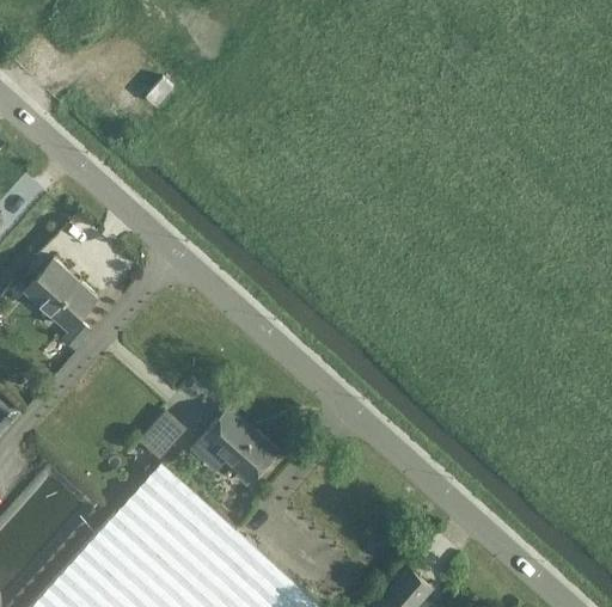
[(163,79),(146,97),(157,106),(173,89),(163,79)]
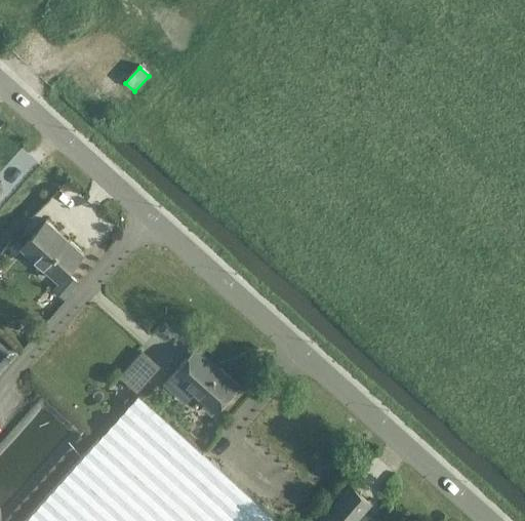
[(21,249),(23,252),(34,263),(58,284),(59,283),(83,256),(44,223),(21,249)]
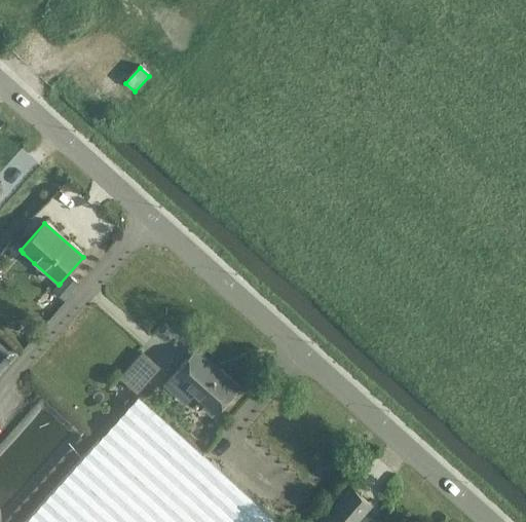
[(72,295),(60,284),(59,285),(51,293),(64,303),(72,295)]
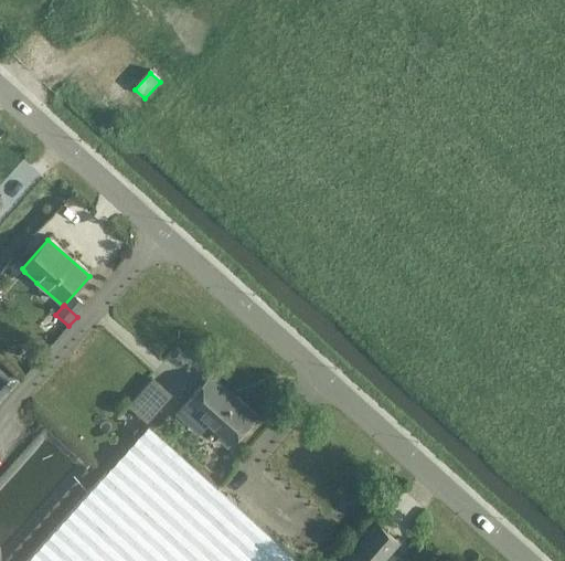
[(148,421),(174,397),(157,378),(130,402),(148,421)]
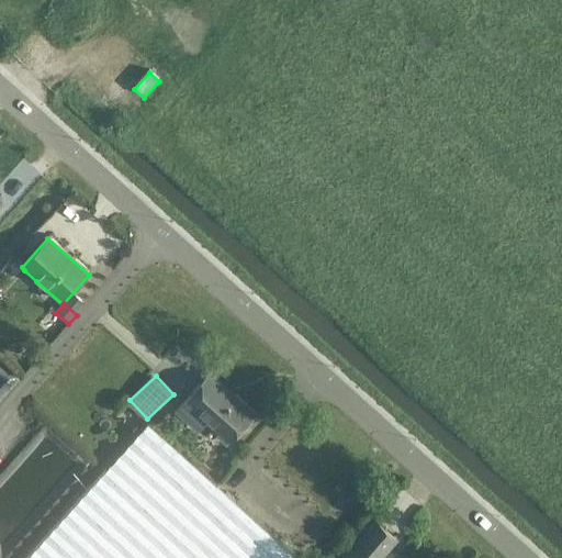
[(229,444),(254,416),(233,398),(227,403),(202,381),(173,413),(195,433),(204,423),(229,444)]
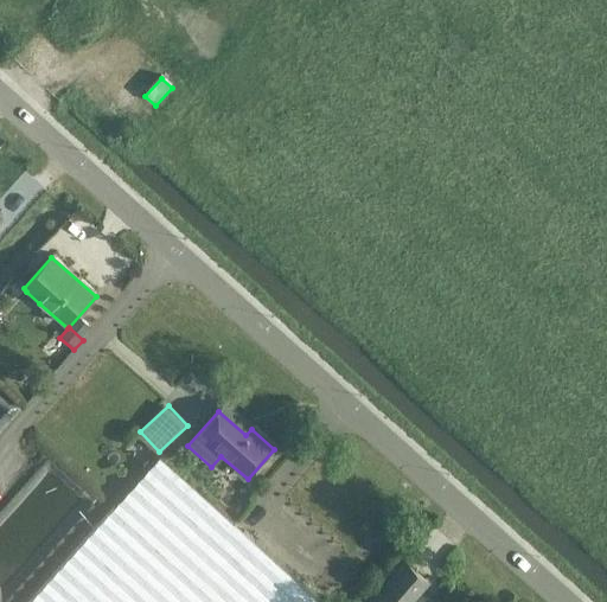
[(319,601),(160,459),(31,601),(319,601)]
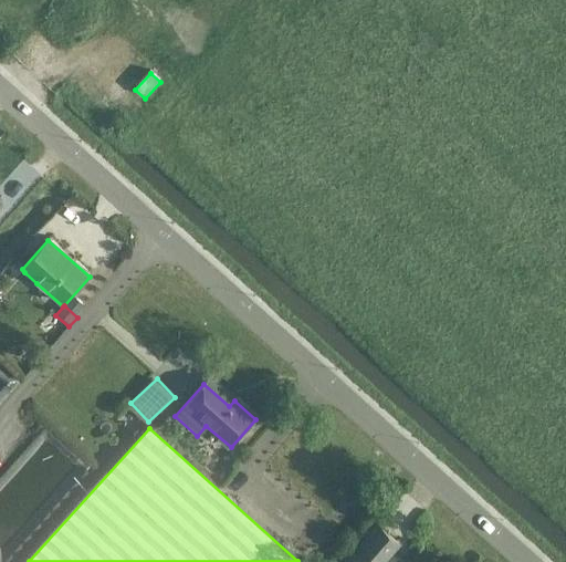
[(396,561),(389,555),(397,547),(376,528),(345,561),(396,561)]
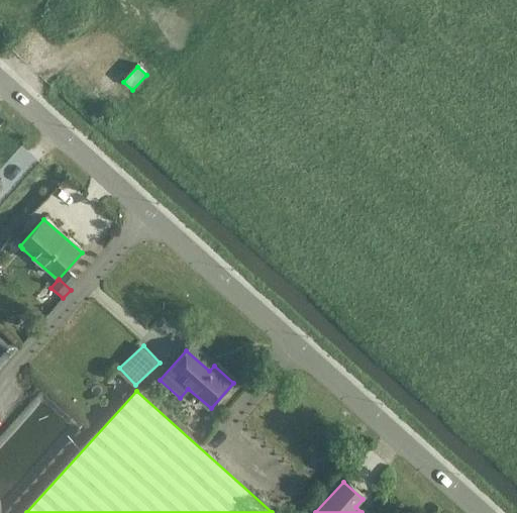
All buildings are outlined.
